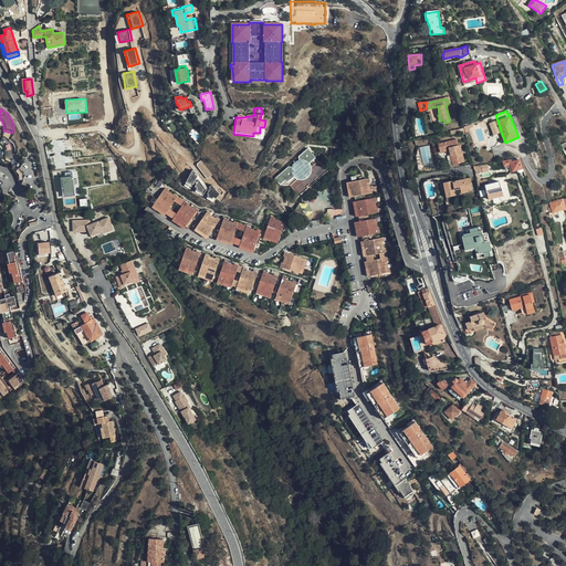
[(501,132),(498,121),(490,123),(494,135),(501,132)]
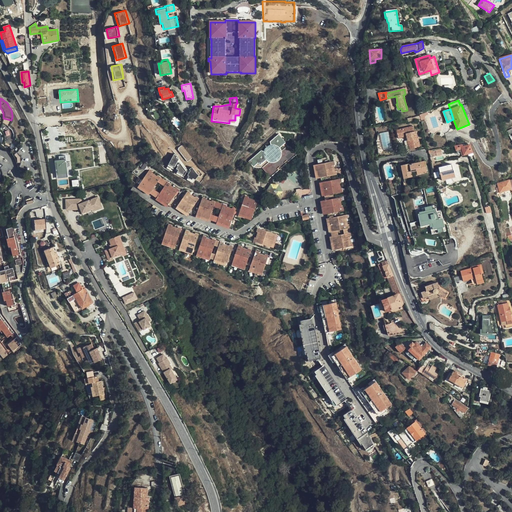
[(427,112),(420,115),(421,118),(421,121),(429,118),(427,112)]
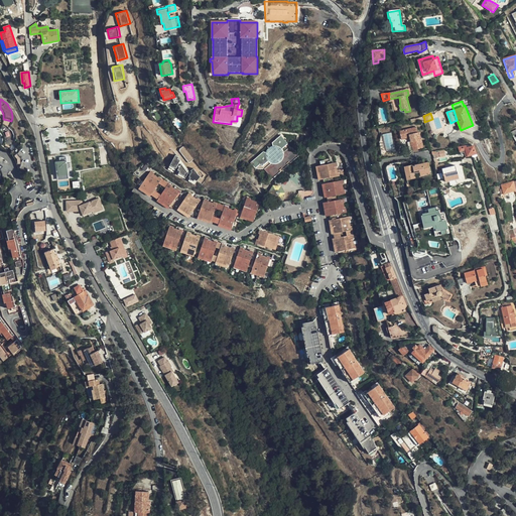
[(21,136),(20,131),(19,129),(17,127),(13,122),(8,130),(10,131),(11,133),(13,136),(13,138),(13,139),(12,143),(20,147),(21,143),(21,141),(21,138),(21,136)]
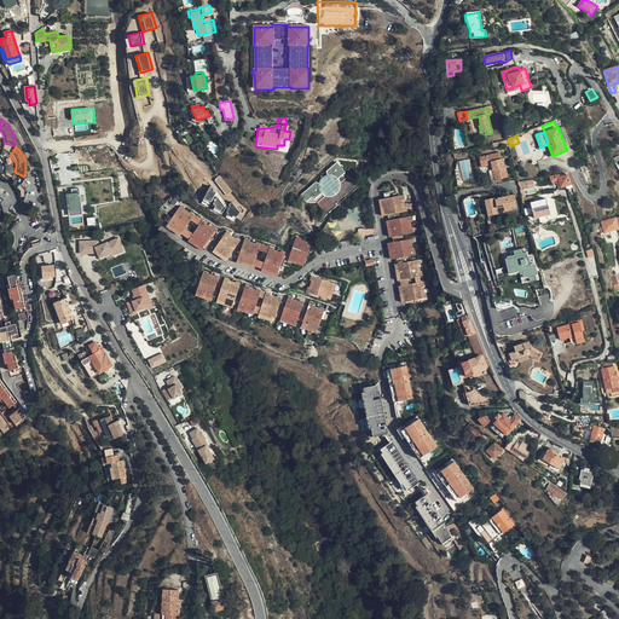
[(12,169),(12,165),(11,162),(9,157),(7,156),(3,152),(0,150),(0,163),(1,165),(3,168),(3,173),(3,175),(12,179),(12,177),(13,174),(12,169)]
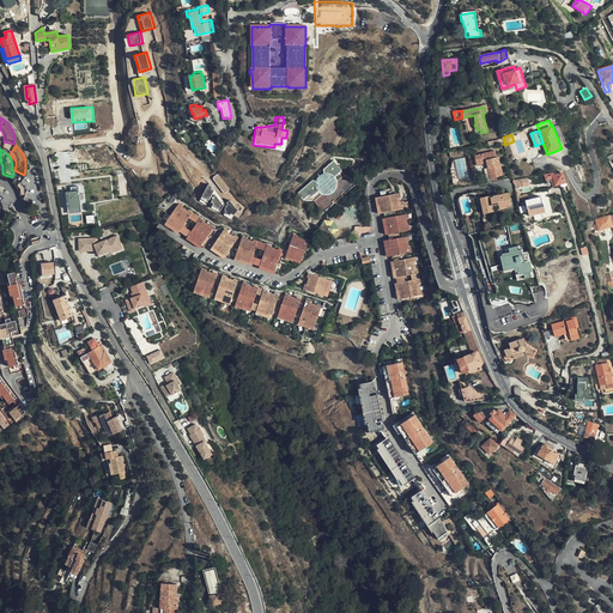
[(475,156),(477,163),(486,161),(487,164),(490,180),(503,176),(501,164),(498,164),(496,151),(475,156)]
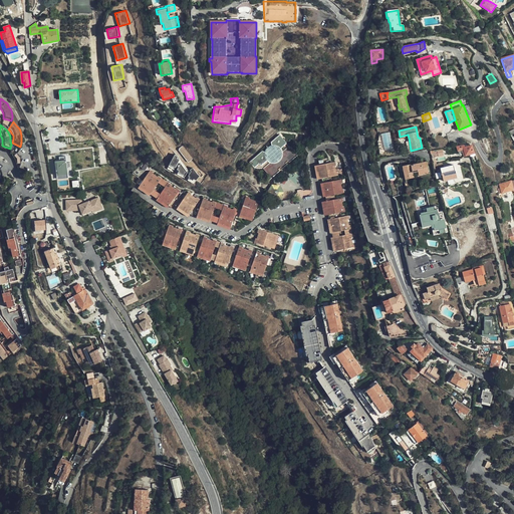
[(270,141),(271,145),(273,145),(275,145),(277,145),(278,147),(280,148),(281,150),(281,152),(281,155),(281,156),(280,159),(278,160),(275,162),(272,162),(270,162),(268,161),(266,159),(265,157),(264,155),(264,153),(264,151),(261,150),(249,161),(258,171),(266,172),(271,177),(279,170),(278,169),(280,166),(279,165),(283,161),(284,162),(287,160),(289,161),(297,154),(289,145),(294,139),(289,134),(284,139),(279,133),(270,141)]
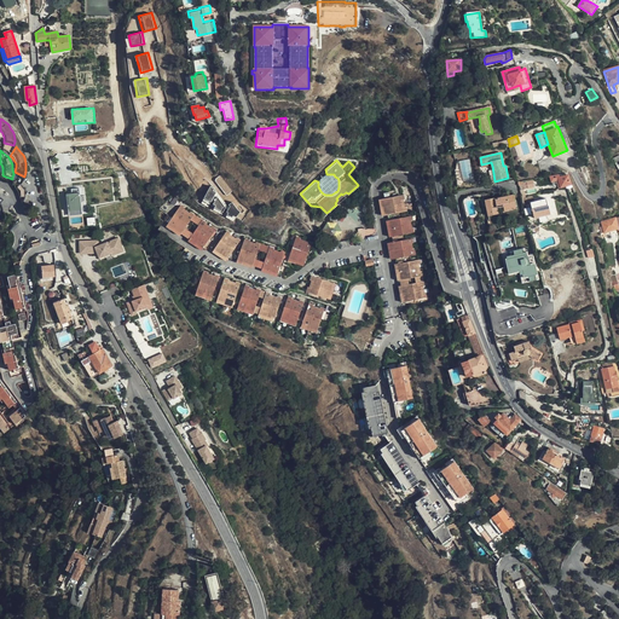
[(590,160),(583,162),(584,165),(586,172),(593,168),(590,160)]
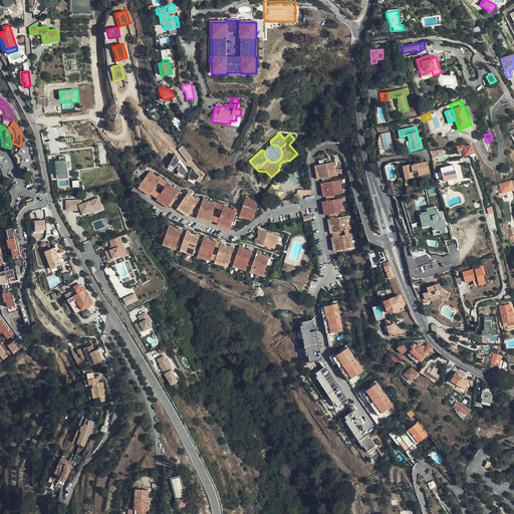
[(496,152),(492,140),(487,143),(486,143),(489,154),(496,152)]
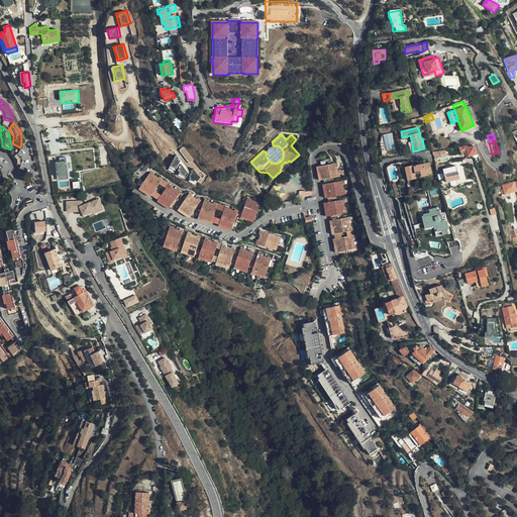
[(275,145),(273,145),(271,146),(269,147),(267,148),(266,151),(266,153),(266,156),(267,158),(268,160),(270,162),(272,163),(274,163),(277,163),(280,161),(282,160),(283,157),(283,156),(283,152),(283,150),(282,148),(280,147),(279,145),(277,145),(275,145)]
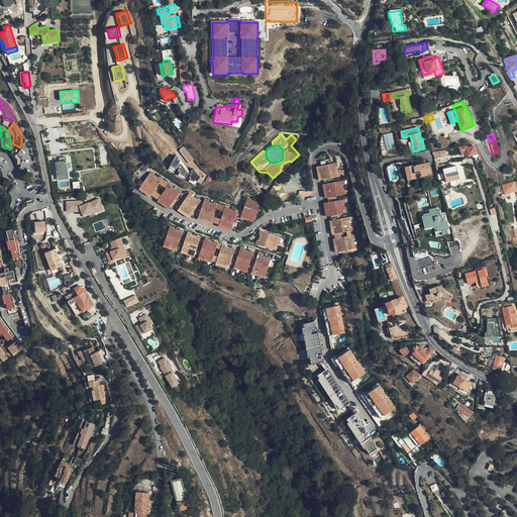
[(470,145),(459,147),(461,154),(464,156),(467,156),(468,158),(473,156),(474,158),(475,158),(478,158),(479,157),(478,154),(475,146),(470,147),(470,145)]
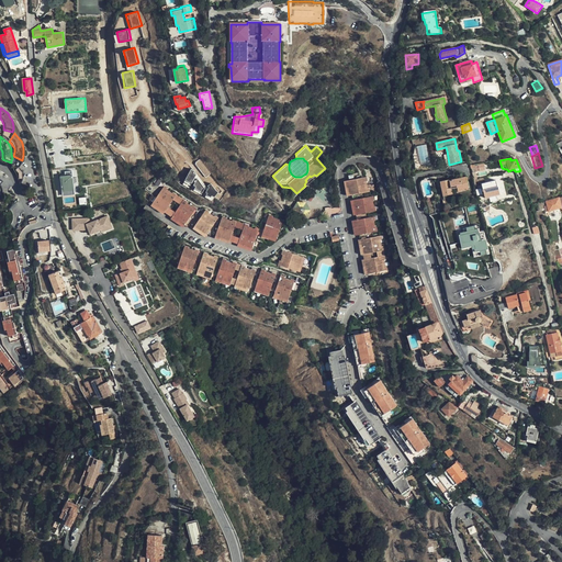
[(31,175),(30,172),(30,170),(29,167),(24,163),(22,160),(17,169),(20,171),(21,172),(22,175),(22,179),(21,183),(29,188),(30,187),(31,183),(31,181),(31,175)]
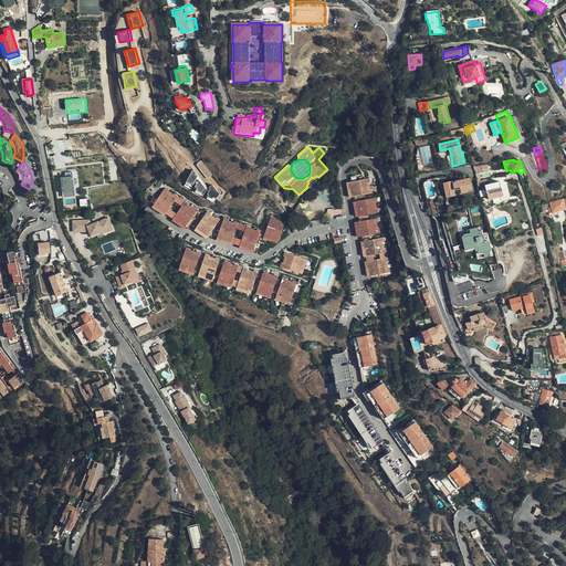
[(478,166),(474,167),(477,175),(479,174),(480,174),(489,171),(488,165),(479,167),(478,166)]
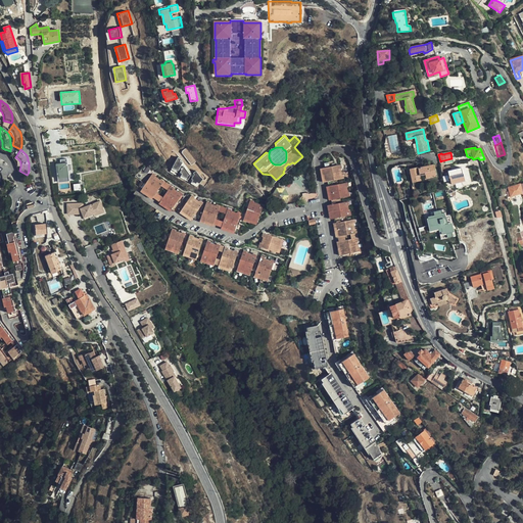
[(56,163),(60,162),(61,162),(60,160),(59,160),(59,159),(51,160),(53,168),(57,167),(56,163)]
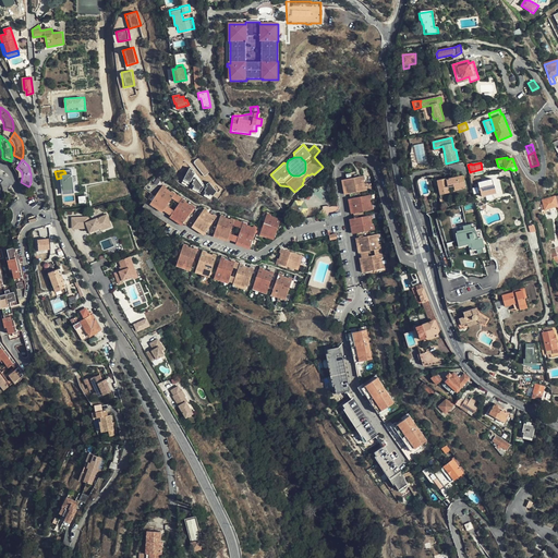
[(183,183),(202,191),(207,179),(187,171),(183,183)]
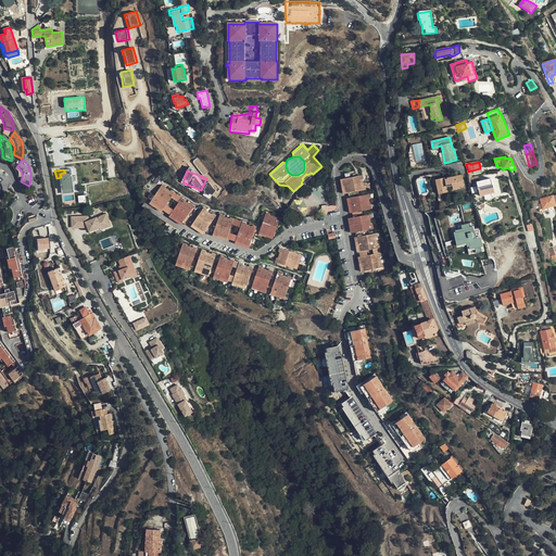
[(9,185),(8,180),(7,178),(3,175),(1,173),(0,172),(0,185),(0,186),(1,188),(1,191),(0,193),(9,196),(10,192),(10,190),(9,185)]
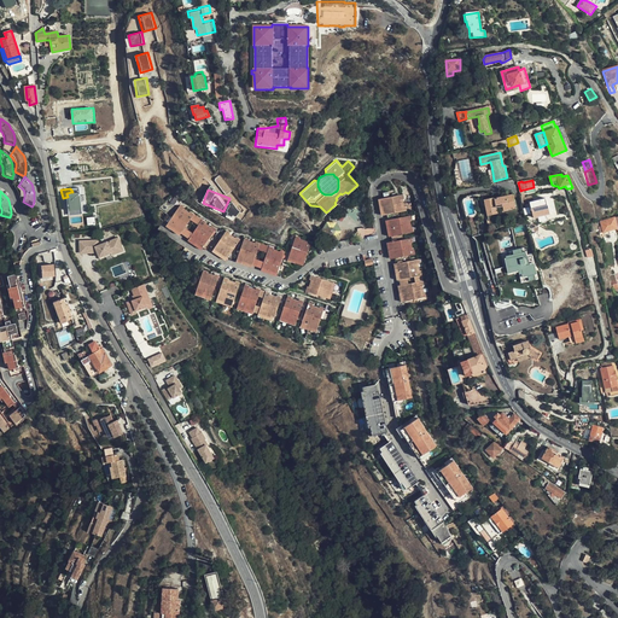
[(68,197),(63,198),(65,214),(66,219),(71,217),(74,217),(74,215),(74,213),(75,213),(71,196),(71,192),(66,193),(68,197)]
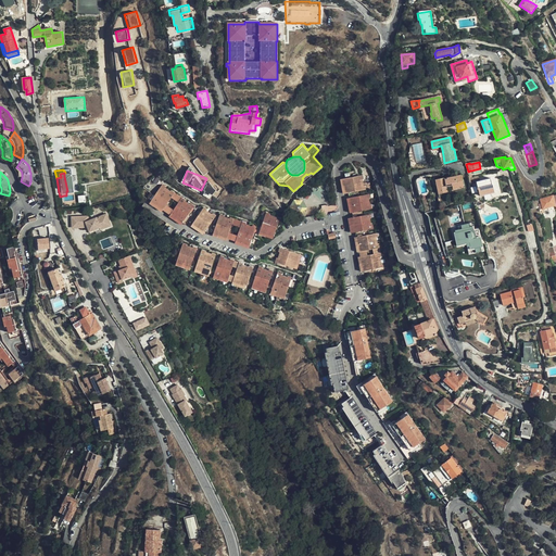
[(302,184),(313,174),(311,173),(307,175),(306,174),(302,178),(303,179),(301,182),(302,184)]
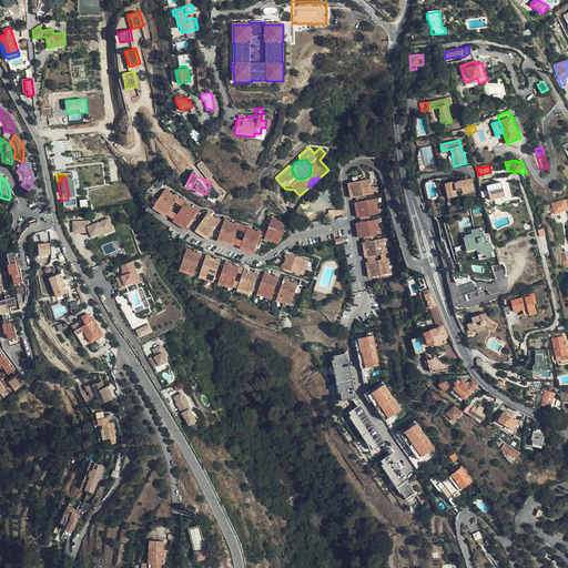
[(352,182),(350,182),(351,183),(353,198),(374,193),(373,190),(369,190),(368,183),(372,183),(372,179),(364,180),(357,181),(352,182)]
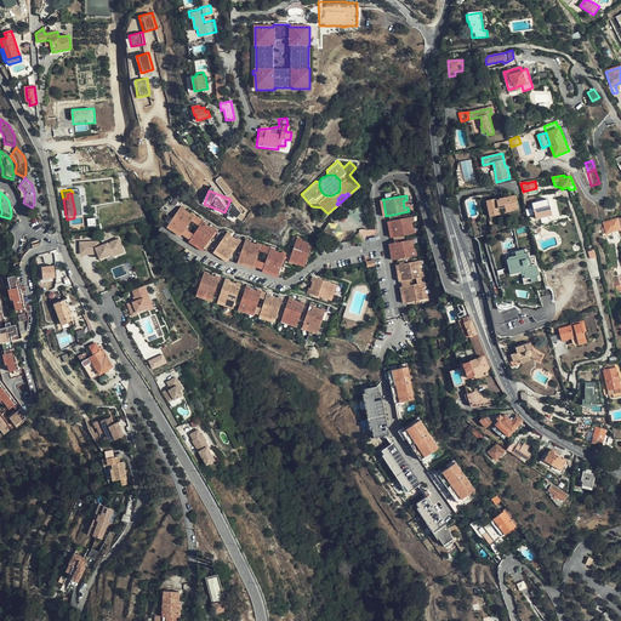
[(518,209),(516,195),(497,200),(497,199),(488,201),(491,217),(500,215),(500,214),(518,209)]
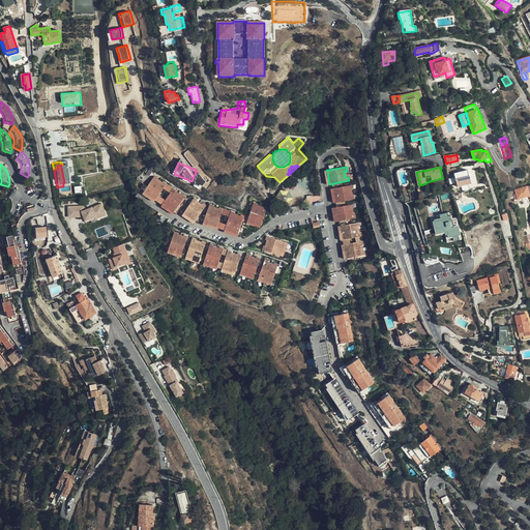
[(450,170),(447,171),(448,175),(454,173),(458,186),(472,184),(469,170),(459,173),(458,168),(450,170)]
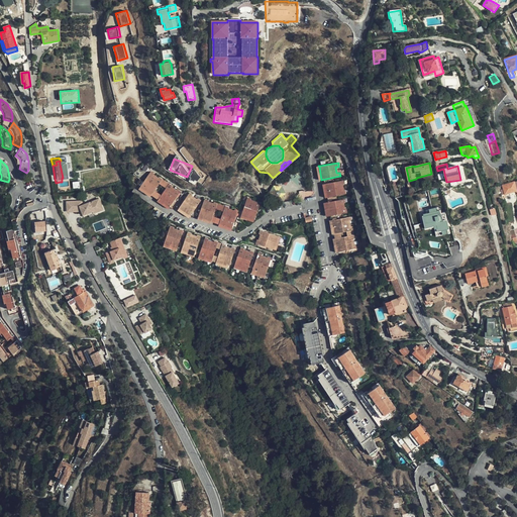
[(153,166),(152,165),(139,179),(150,188),(158,180),(160,177),(164,173),(161,171),(158,173),(153,169),(156,167),(153,166)]
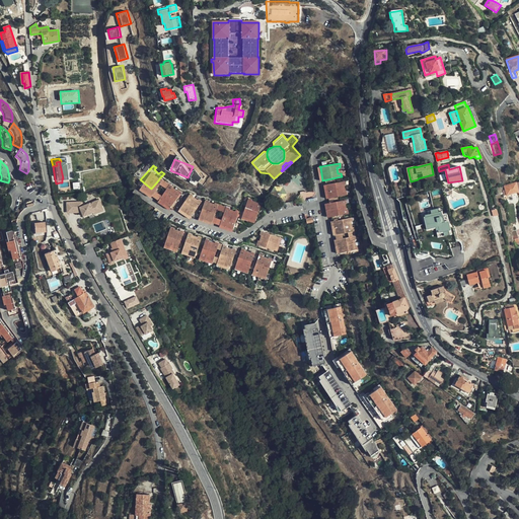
[(196,183),(203,177),(197,170),(190,175),(196,183)]
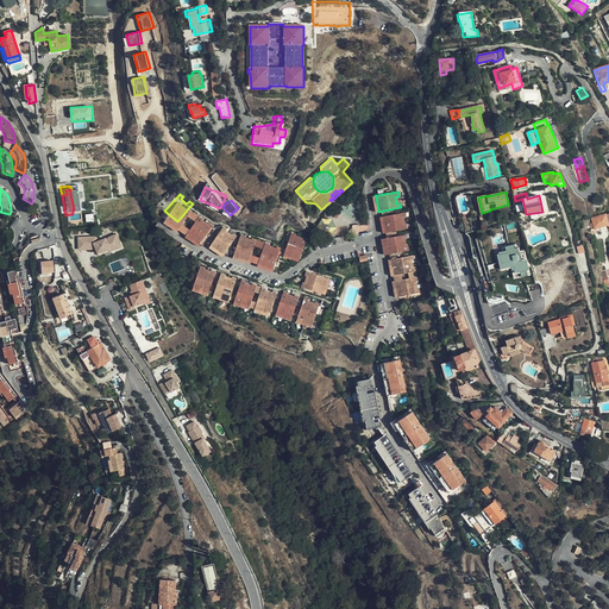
[(200,209),(193,203),(188,208),(195,214),(200,209)]
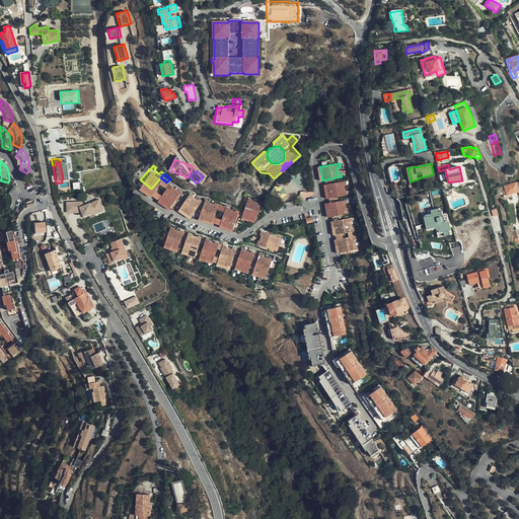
[(173,181),(170,178),(166,182),(164,186),(158,194),(169,202),(175,195),(181,188),(178,184),(176,188),(171,183),(173,181)]
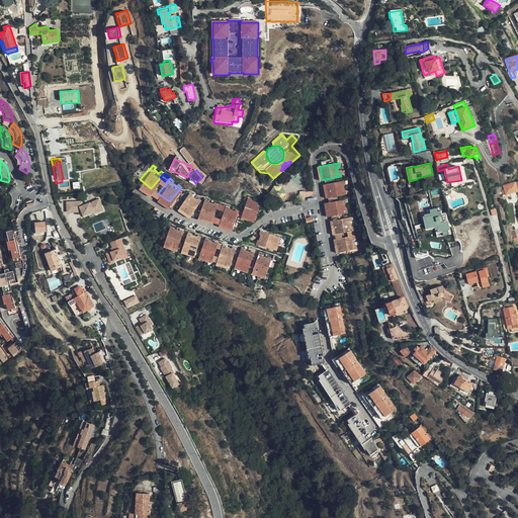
[(151,188),(140,179),(139,181),(150,190),(151,188)]
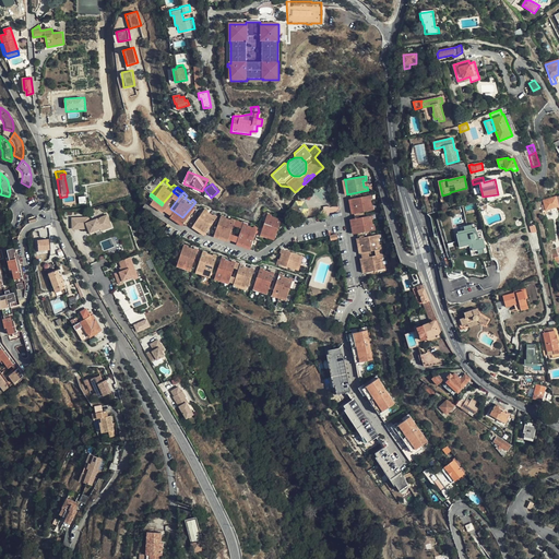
[(170,194),(163,203),(166,205),(173,197),(170,194)]
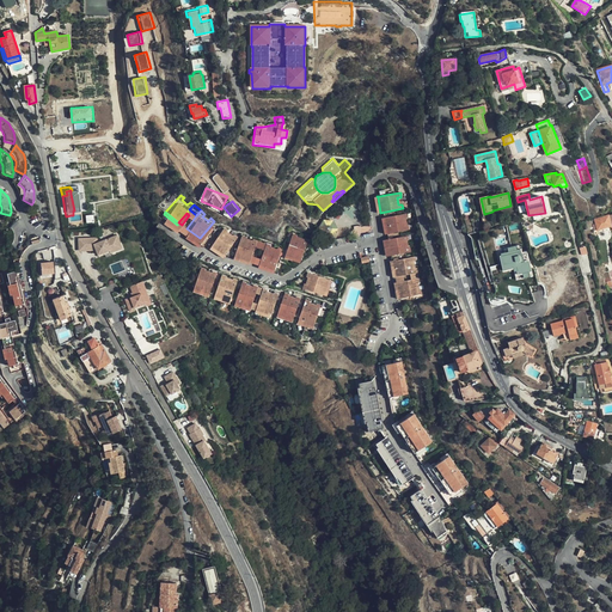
[(611,213),(592,219),(594,230),(611,226),(611,225),(611,213)]
